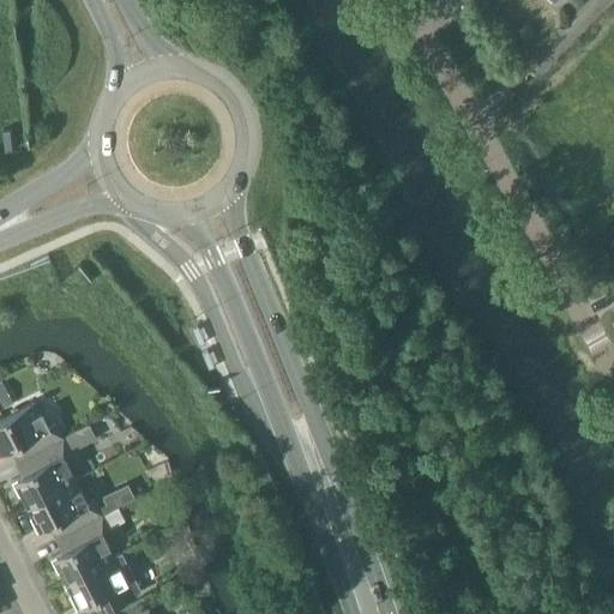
[(2,130),(5,150),(16,149),(13,128),(2,130)]
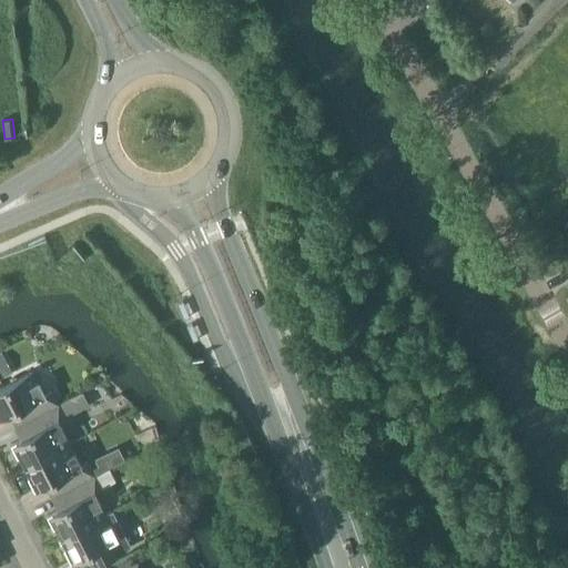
[(3,357),(0,358),(0,368),(3,375),(11,371),(3,357)]
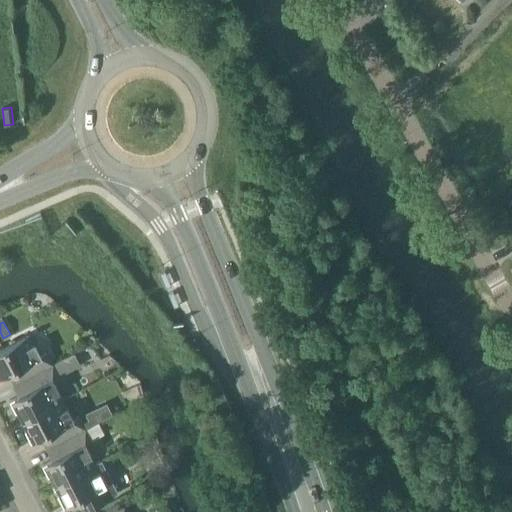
[(14,384),(52,364),(46,352),(40,355),(30,334),(0,349),(0,376),(8,372),(14,384)]
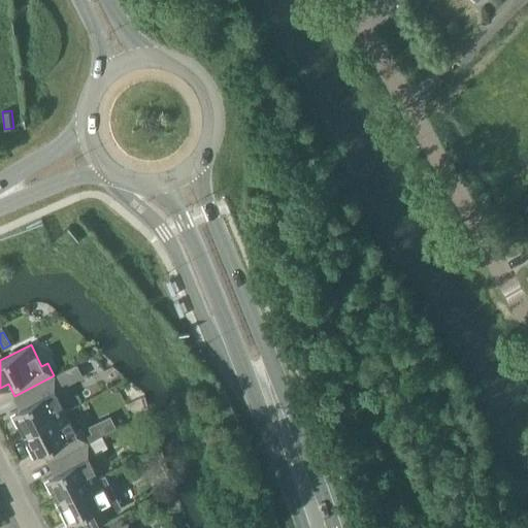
[(24,432),(65,411),(55,391),(60,388),(54,375),(14,396),(20,407),(9,413),(15,425),(19,423),(24,432)]
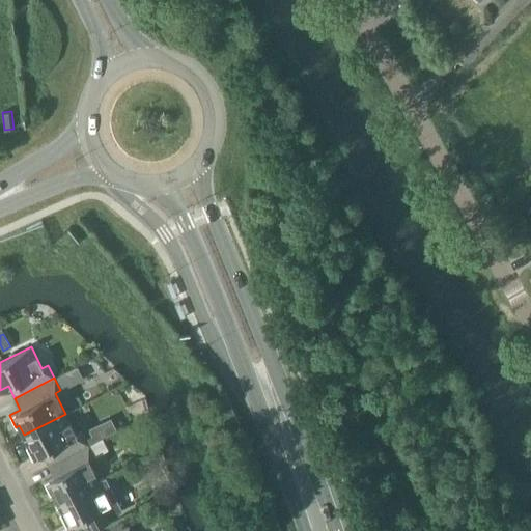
[(48,465),(88,444),(82,431),(76,435),(65,414),(24,435),(28,444),(26,446),(32,458),(43,453),(48,465)]
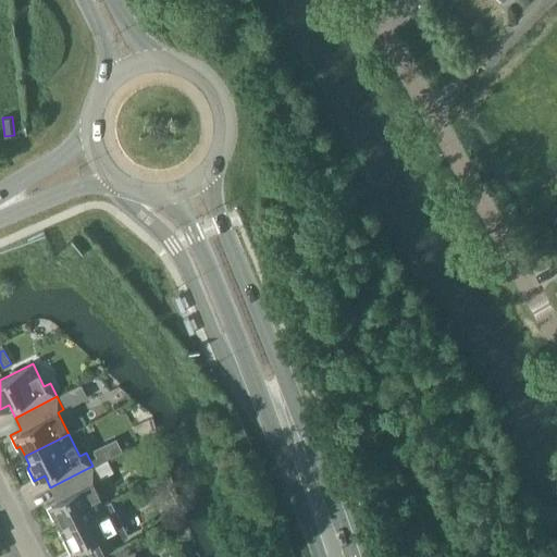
[(60,527),(103,504),(93,482),(99,479),(93,466),(50,487),(57,499),(46,505),(52,518),(56,516),(60,527)]
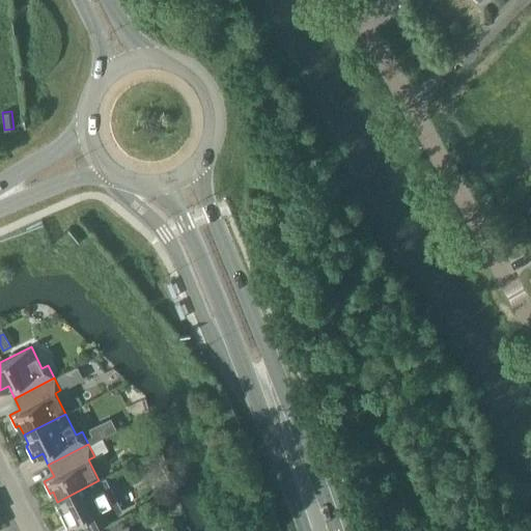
[(99,480),(57,502),(62,510),(59,512),(65,525),(76,520),(81,530),(82,530),(122,511),(105,478),(99,480)]
